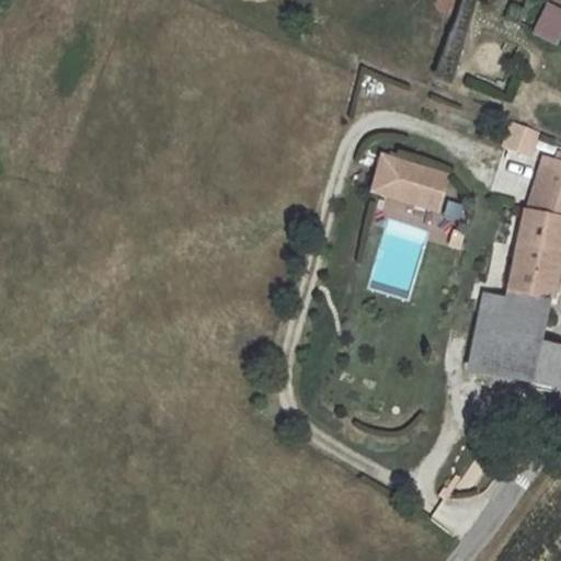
[(560,47),(560,44),(560,21),(548,14),(535,43),(556,54),(560,47)]
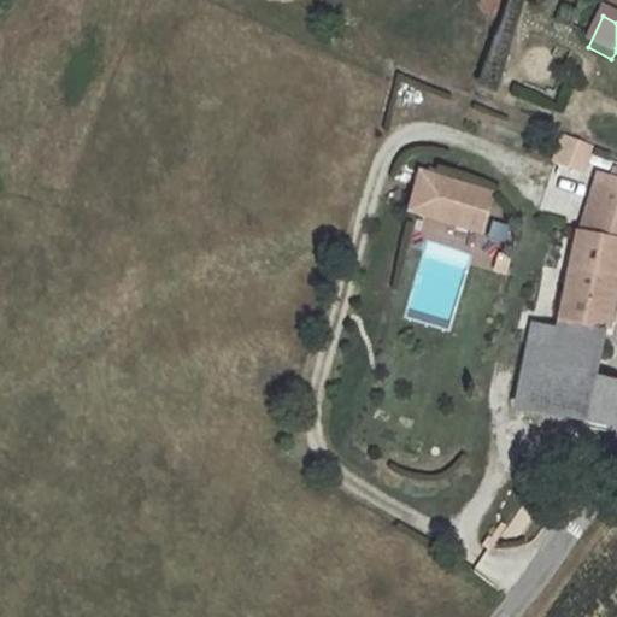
[(563,135),(552,162),(585,175),(595,148),(563,135)]
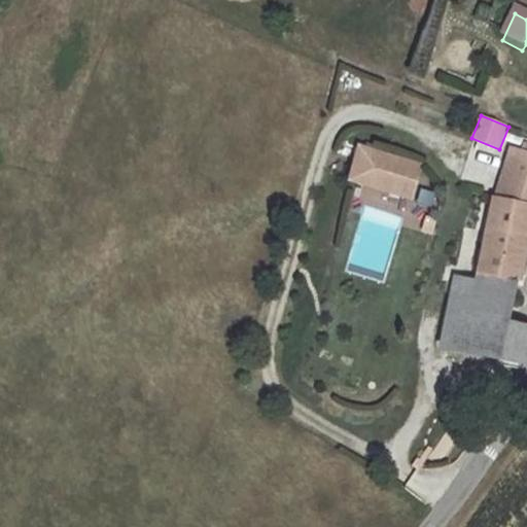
[(357,145),(346,184),(412,202),(423,163),(357,145)]
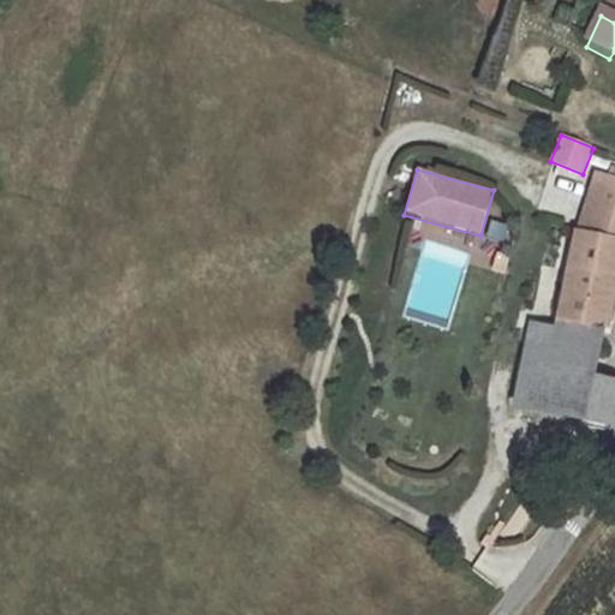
[(614,210),(562,203),(554,246),(611,256),(614,256),(614,210)]
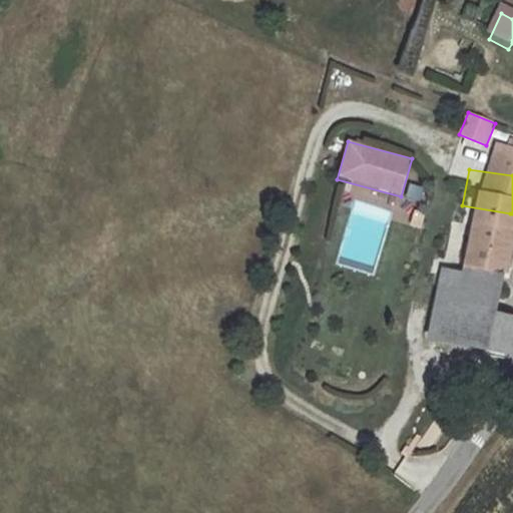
[(374,277),(393,211),(354,200),(335,266),(374,277)]
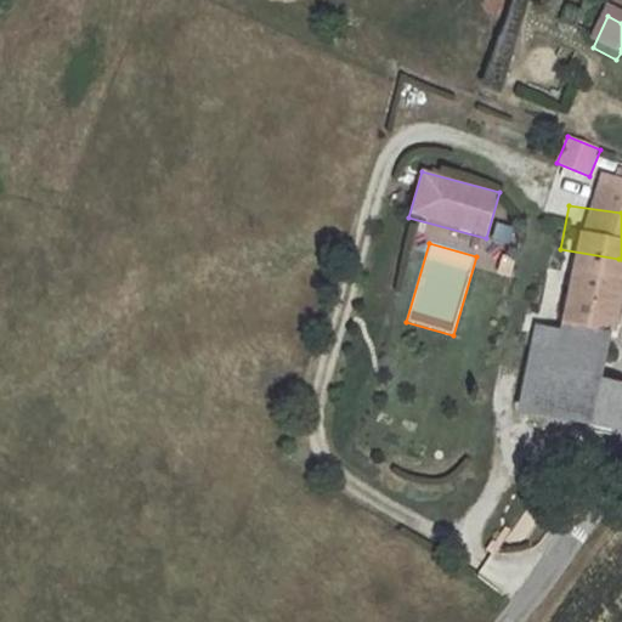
[(618,259),(560,249),(541,361),(514,357),(503,419),(617,436),(621,427),(621,395),(593,391),(618,259)]
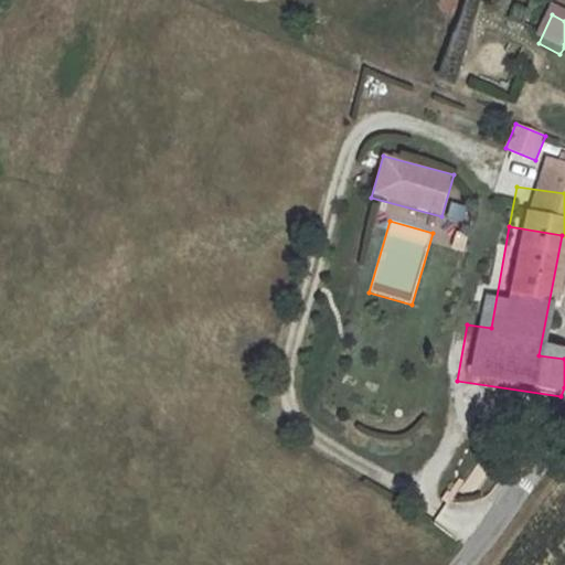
[(561,396),(457,381),(454,401),(551,415),(561,396)]
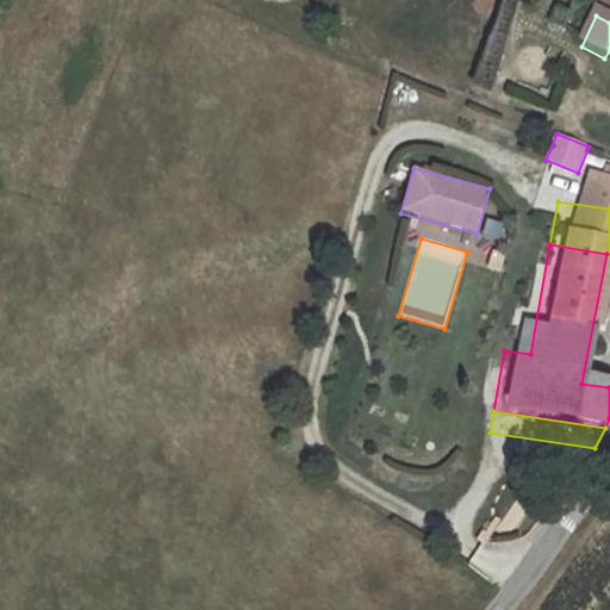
All buildings are outlined.
